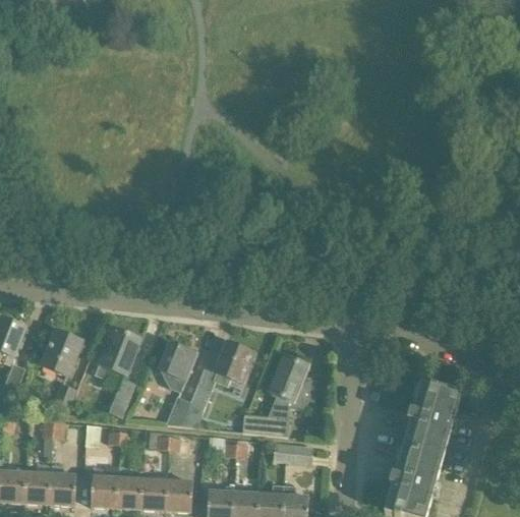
[(13,358),(25,329),(0,318),(0,360),(3,362),(6,355),(13,358)]
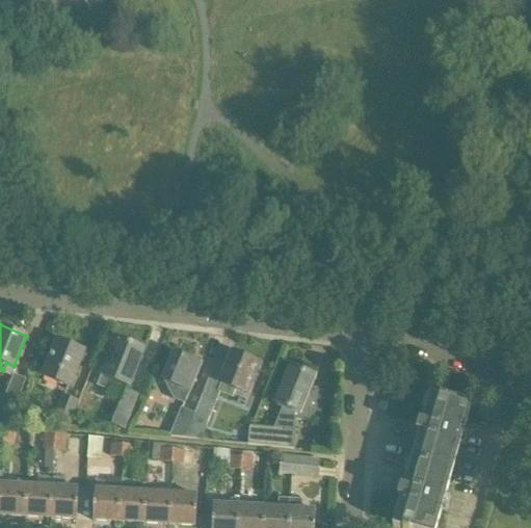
[(127,385),(142,349),(115,338),(97,384),(109,389),(112,379),(125,384),(109,421),(124,427),(138,390),(127,385)]
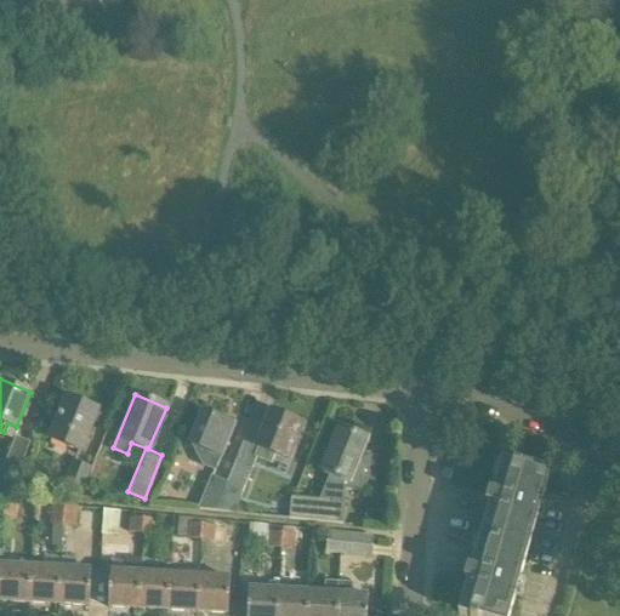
[(80,449),(97,408),(66,395),(49,435),(80,449)]
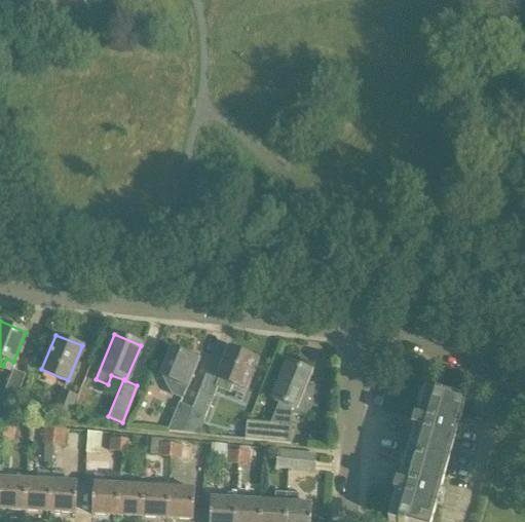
[(207,369),(198,389),(205,393),(212,396),(216,385),(229,390),(232,383),(244,387),(256,357),(229,346),(218,374),(207,369)]
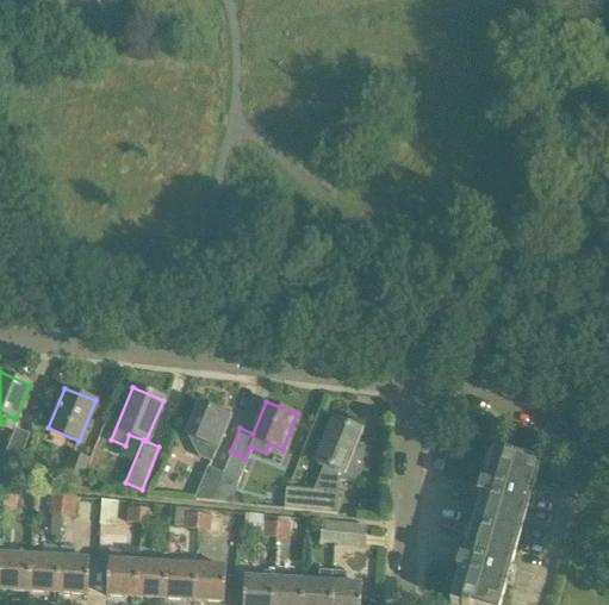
[(217,447),(229,416),(198,404),(180,447),(197,453),(197,454),(211,460),(217,446),(217,447)]
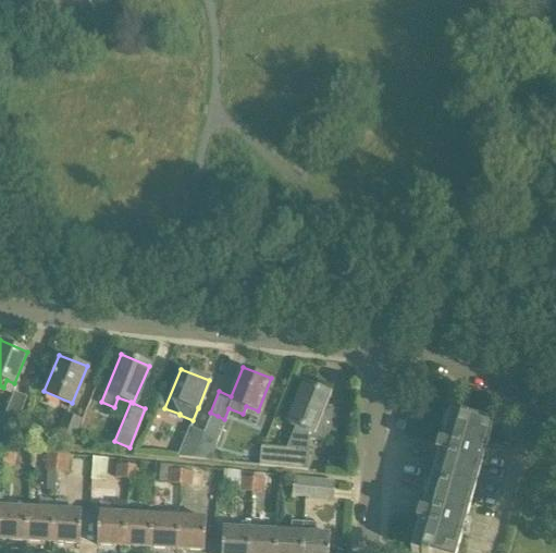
[(329,392),(304,382),(287,420),(298,425),(289,446),(261,444),(258,464),(297,467),(307,468),(310,449),(308,449),(310,438),(335,441),(340,408),(323,406),(329,392)]
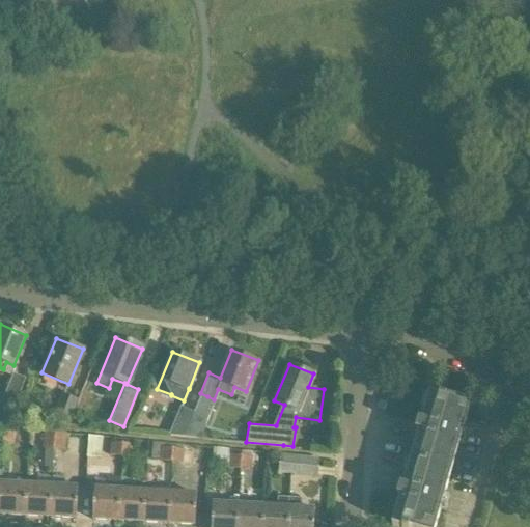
[(0,411),(9,416),(25,376),(11,370),(0,400),(0,411)]
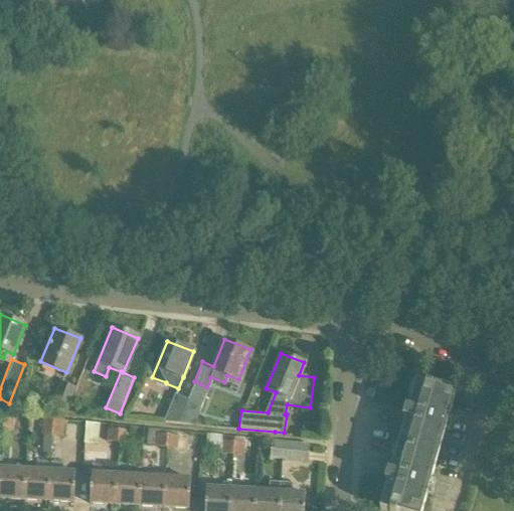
[(65,406),(67,402),(71,394),(75,385),(59,378),(50,400),(65,406)]
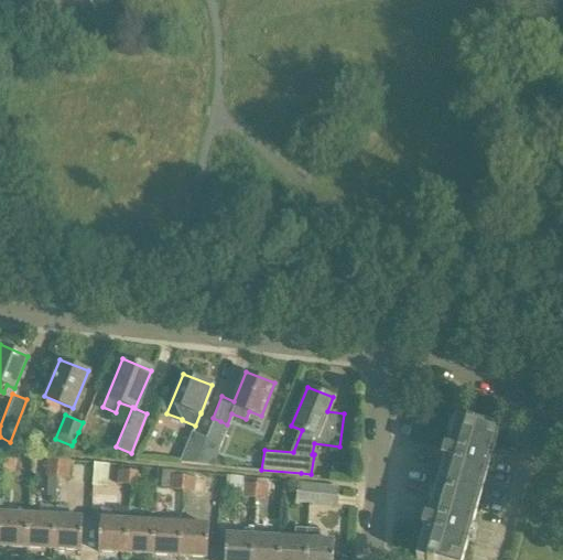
[(478,498),(499,428),(452,415),(432,484),(478,498)]
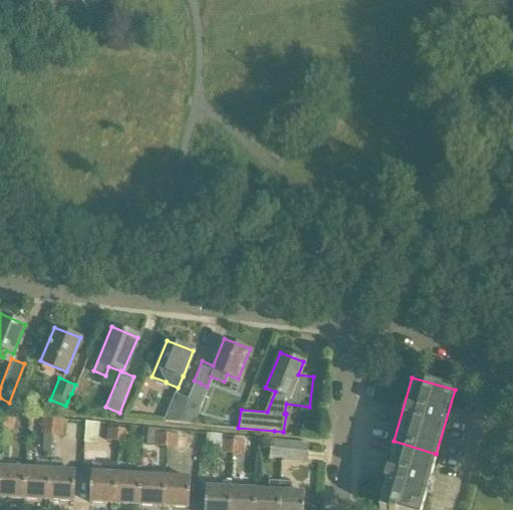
[(178,421),(194,380),(187,396),(174,391),(163,419),(178,421)]
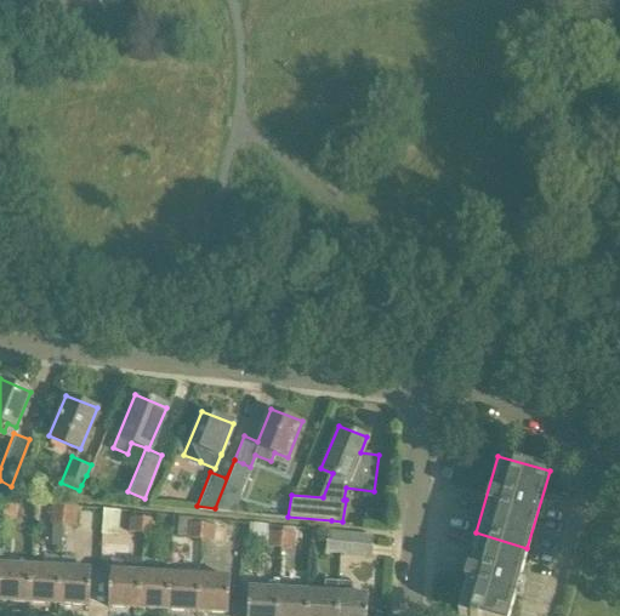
[(233,509),(250,467),(243,463),(234,460),(215,508),(233,509)]
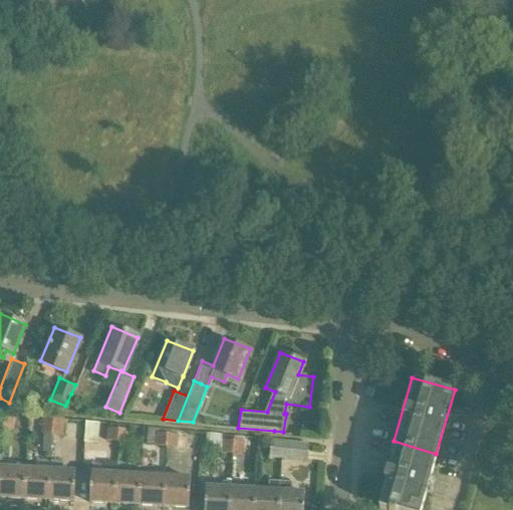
[(316,430),(318,412),(302,411),(301,429),(316,430)]
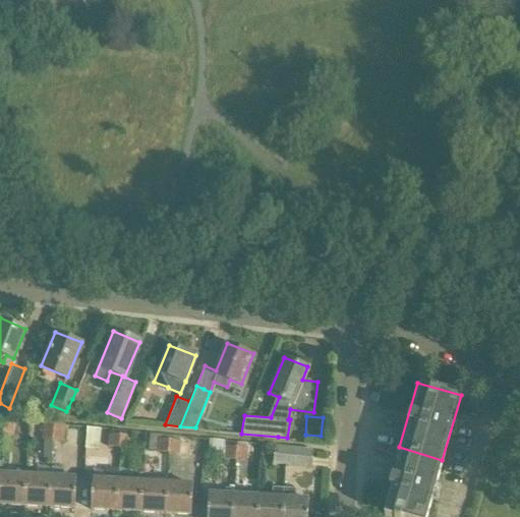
[(52,439),(53,420),(29,418),(27,437),(52,439)]
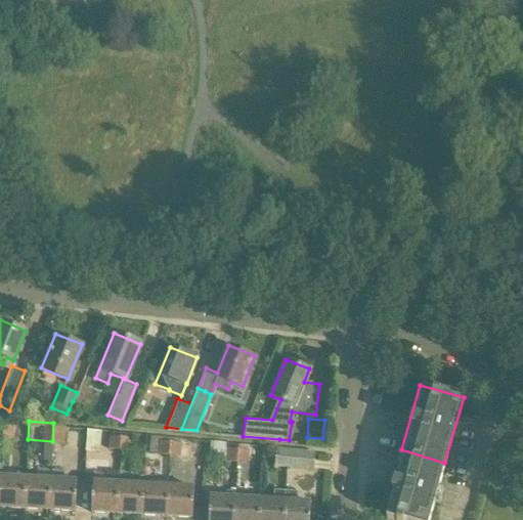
[(13,437),(15,424),(1,422),(0,436),(13,437)]
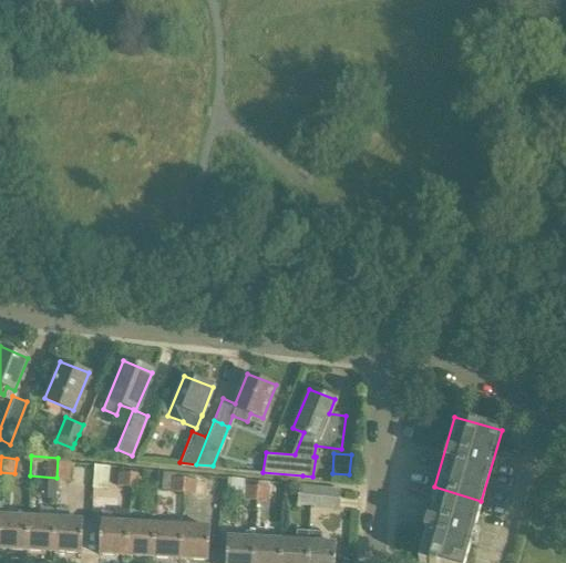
[(69,478),(70,459),(58,458),(57,478),(69,478)]
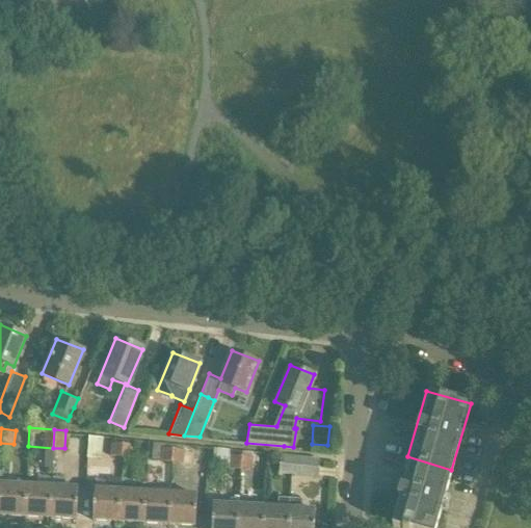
[(87,455),(99,456),(101,434),(88,433),(87,455)]
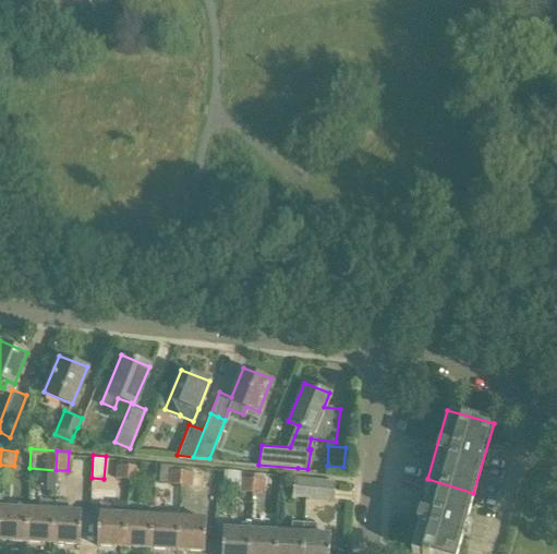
[(126,478),(128,457),(119,457),(119,462),(116,462),(114,477),(126,478)]
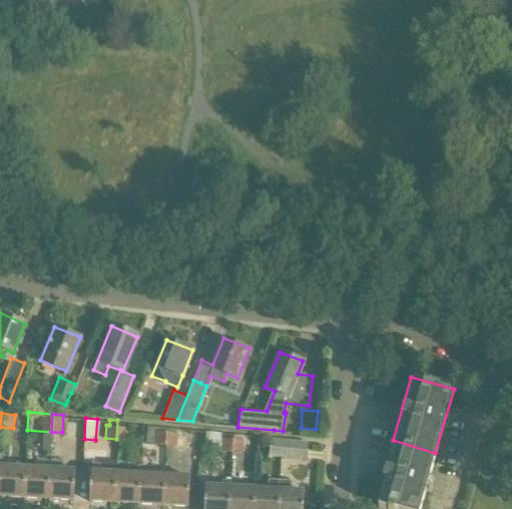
[(127,439),(128,426),(123,426),(123,421),(117,420),(116,439),(127,439)]
